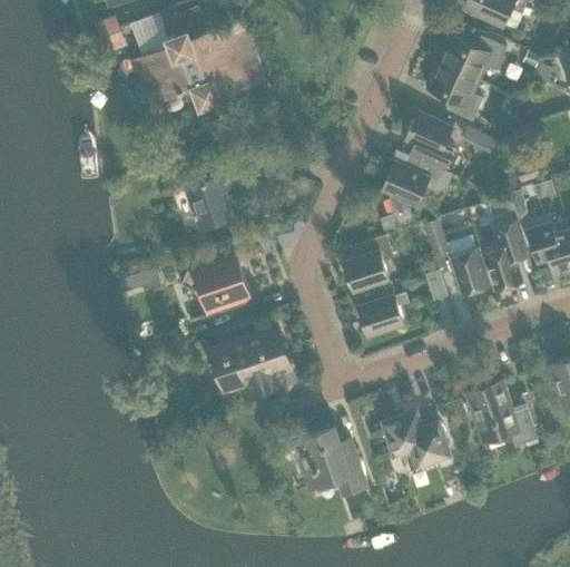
[(467,0),(464,7),(502,25),(503,23),(516,29),(522,15),(528,0),(467,0)]
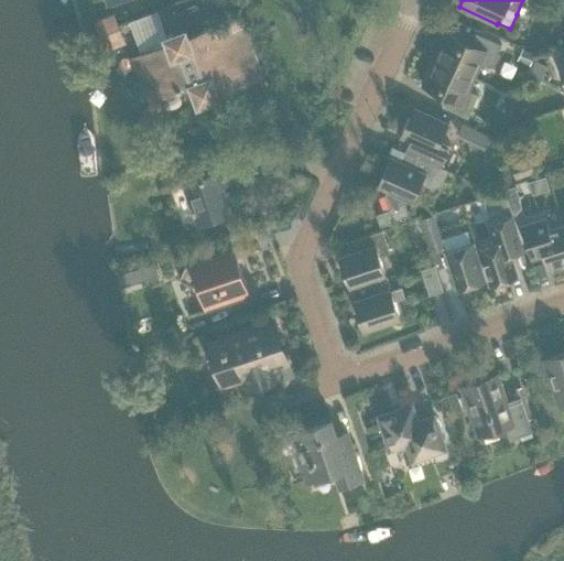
[(529,0),(527,8),(540,14),(545,0),(529,0)]
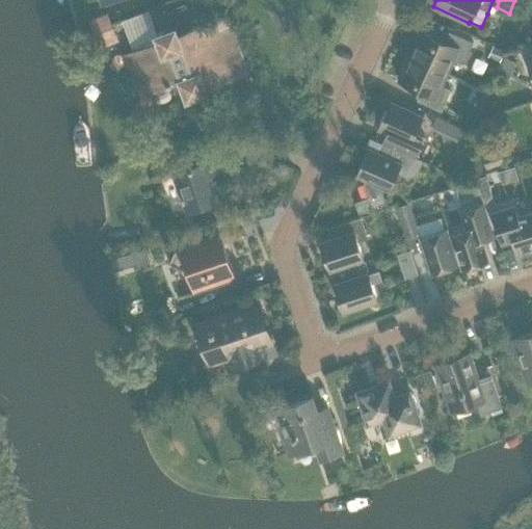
[(118,43),(107,15),(87,22),(99,50),(118,43)]
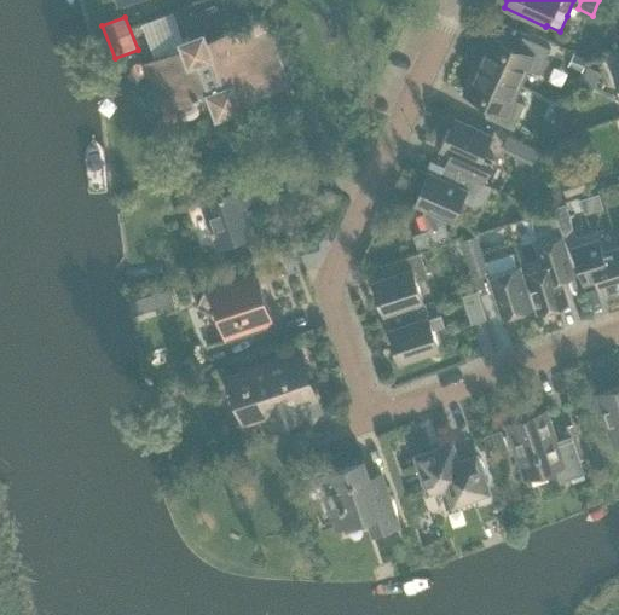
[(265,22),(265,21),(206,44),(202,33),(181,41),(185,51),(149,65),(150,65),(155,64),(167,98),(168,98),(172,109),(194,100),(194,102),(201,99),(200,98),(210,94),(218,115),(238,106),(237,104),(284,87),(287,93),(288,93),(275,58),(261,23),(265,22)]
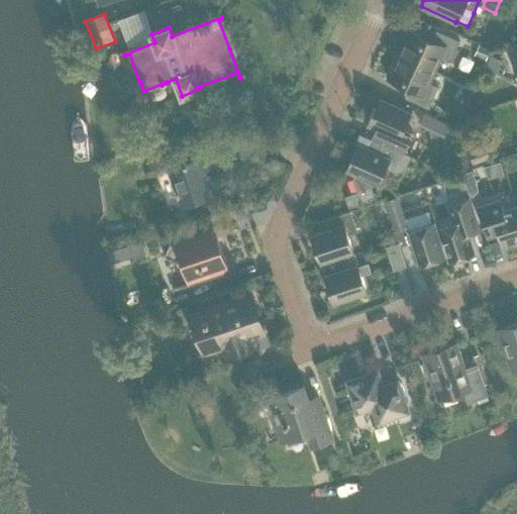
[(432,42),(410,32),(399,56),(434,72),(439,60),(449,64),(459,43),(436,32),(432,42)]
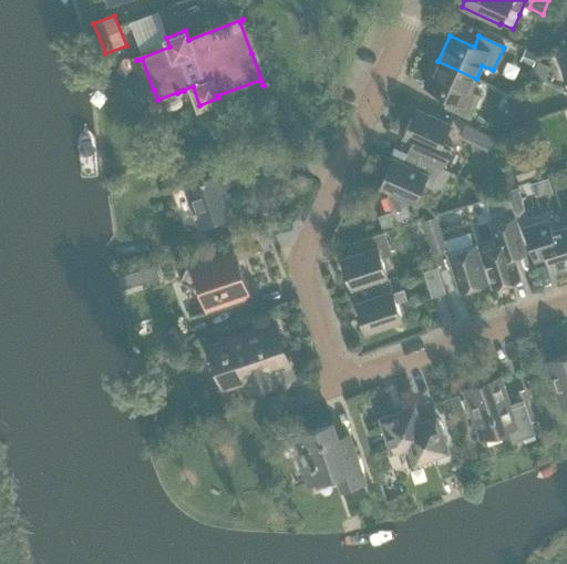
[(518,62),(532,68),(537,55),(524,50),(518,62)]
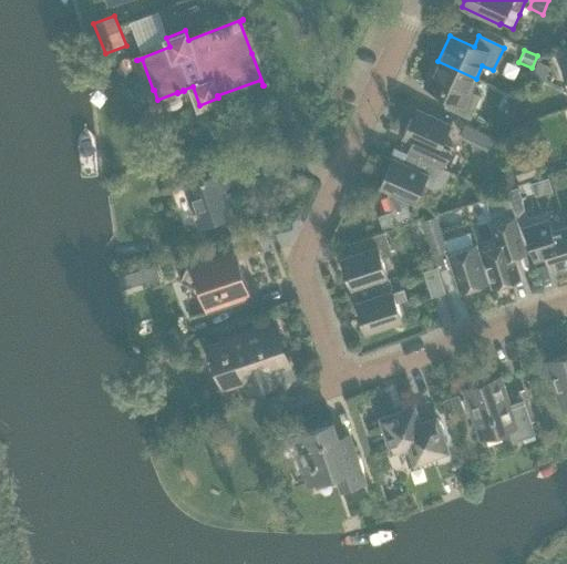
[(470,93),(476,79),(437,61),(425,88),(450,99),(445,109),(470,121),(481,98),(470,93)]
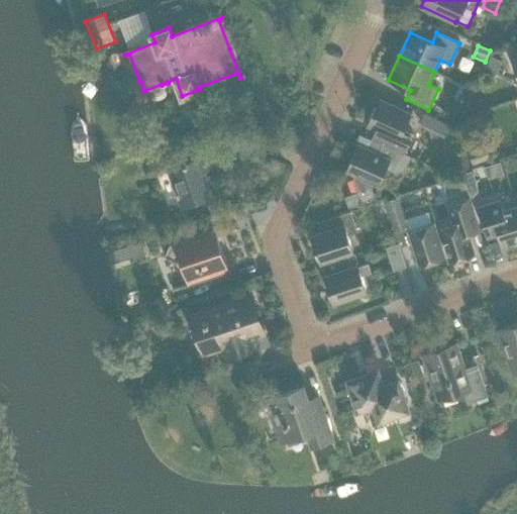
[(490,58),(483,73),(495,78),(501,63),(490,58)]
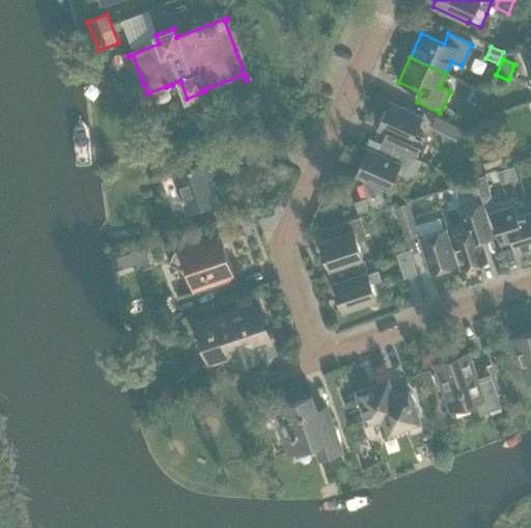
[(396,137),(391,149),(415,159),(423,139),(415,135),(421,119),(388,105),(378,129),(396,137)]
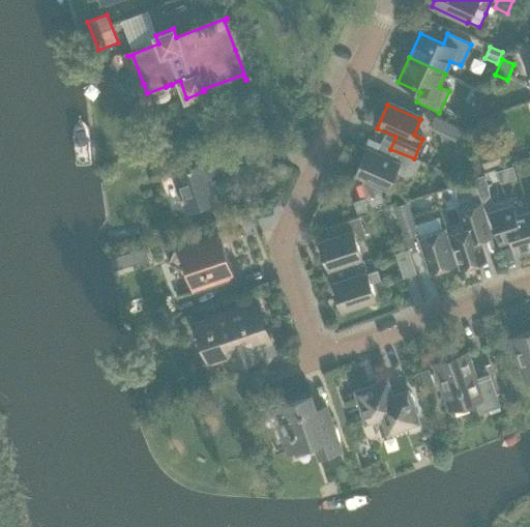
[(435,118),(430,127),(440,132),(444,122),(435,118)]
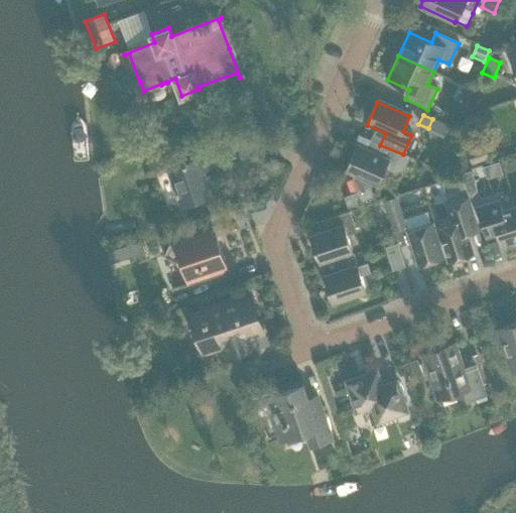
[(348,209),(374,200),(371,189),(374,183),(378,185),(385,170),(394,174),(402,172),(409,158),(402,155),(403,154),(380,145),(375,156),(356,147),(346,170),(355,174),(352,179),(357,193),(343,198),(348,209)]
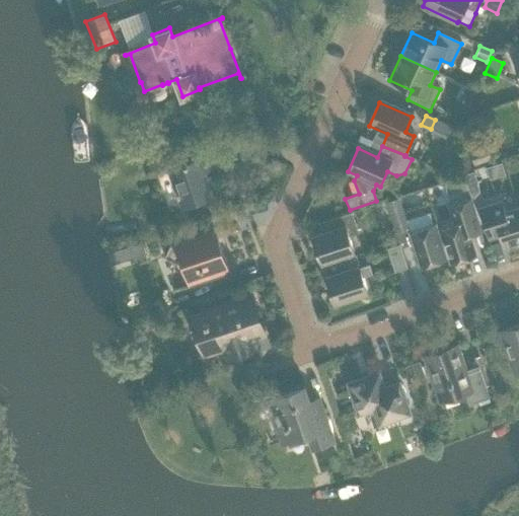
[(183,156),(186,163),(157,173),(170,212),(213,197),(204,172),(219,167),(212,147),(183,156)]
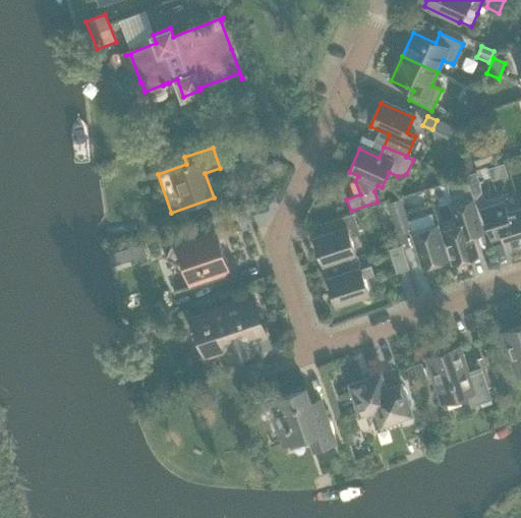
[(469,154),(474,169),(493,163),(487,148),(469,154)]
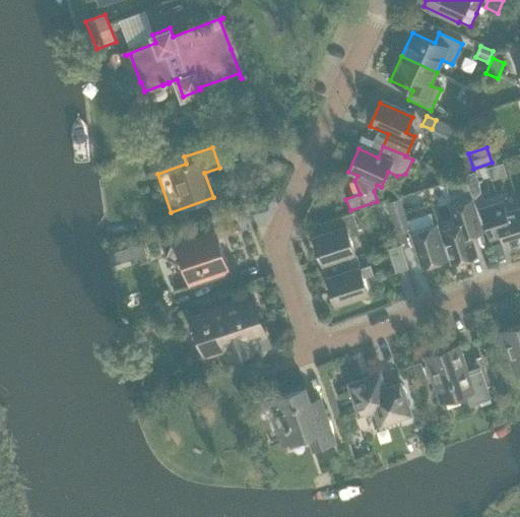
[(465,179),(444,186),(448,198),(468,191),(465,179)]
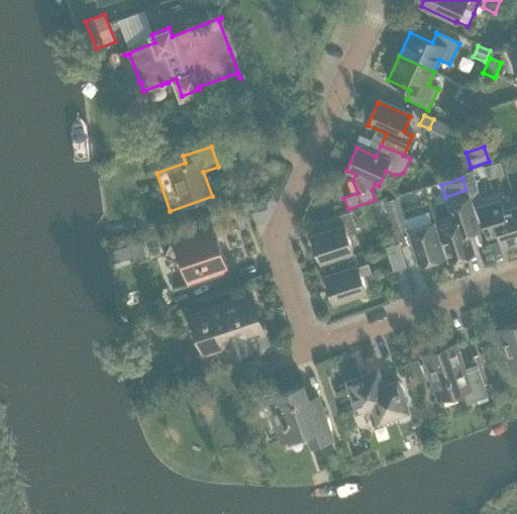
[(243,182),(233,185),(236,197),(246,194),(243,182)]
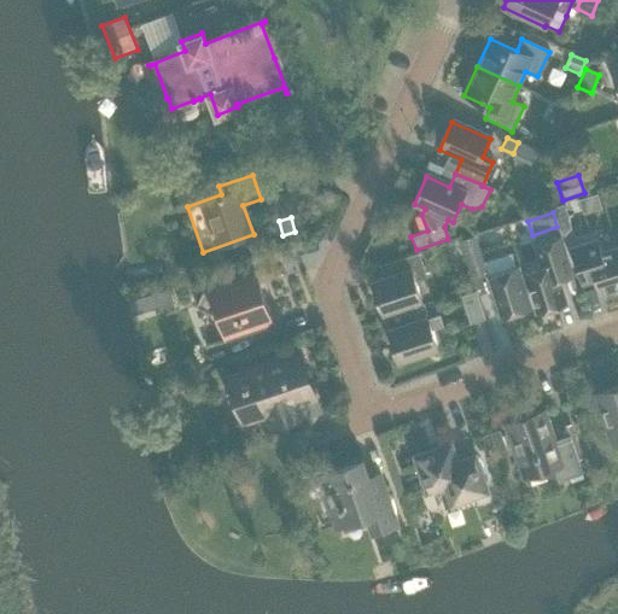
[(461,245),(471,274),(487,268),(477,239),(461,245)]
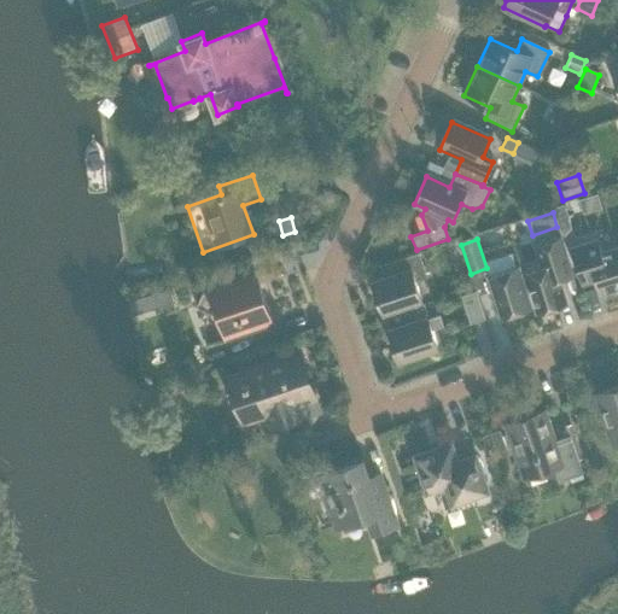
[(537,315),(567,305),(560,284),(573,279),(561,239),(535,247),(542,268),(524,274),(537,315)]
